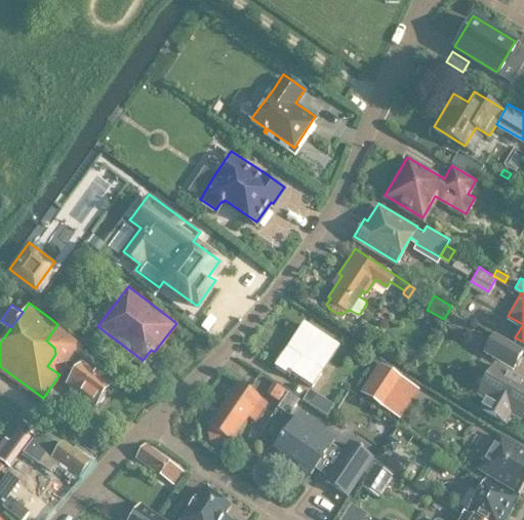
[(375,325),(366,319),(359,331),(369,336),(375,325)]
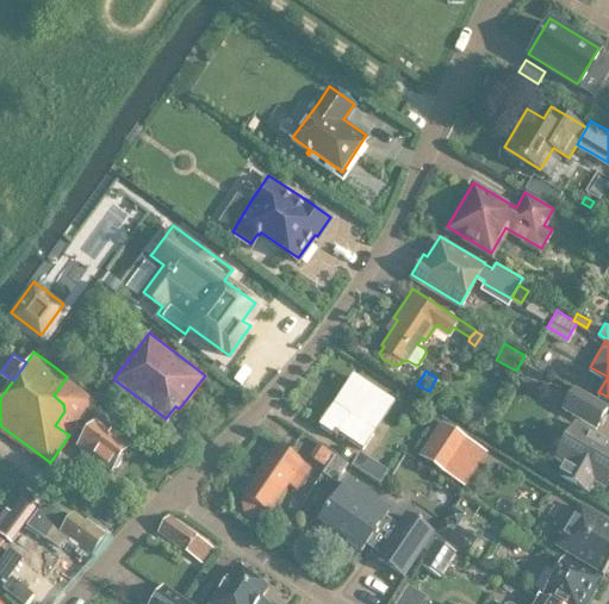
[(334,403),(319,423),(336,434),(340,430),(362,446),(373,430),(365,424),(385,394),(354,373),(343,388),(347,391),(337,405),(334,403)]
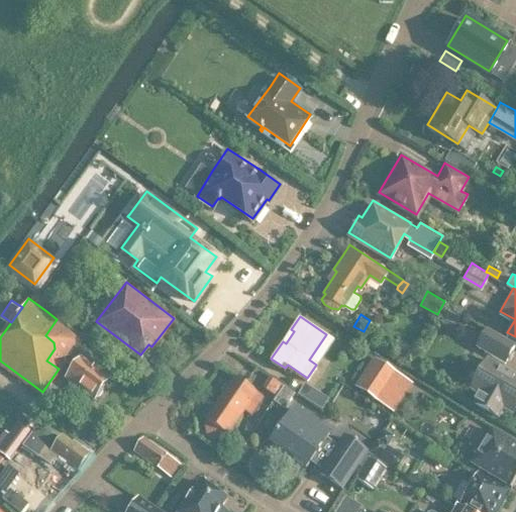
[(57,319),(45,335),(54,342),(55,348),(46,361),(59,369),(67,357),(75,365),(67,375),(94,396),(97,393),(99,392),(103,387),(103,385),(109,375),(95,365),(98,362),(76,344),(81,337),(57,319)]
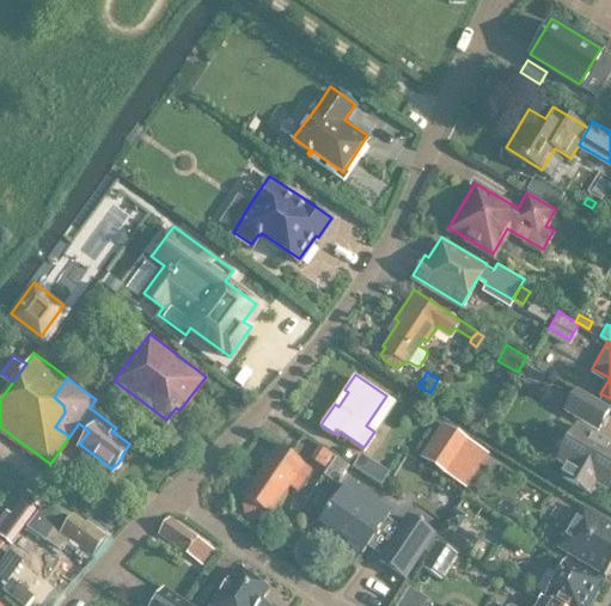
[(598,426),(610,405),(576,386),(564,406),(598,426)]
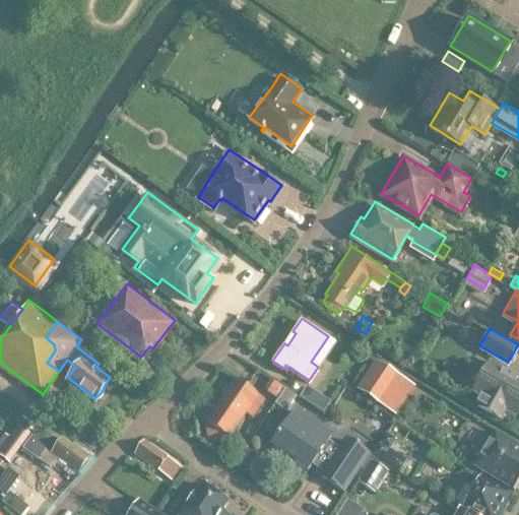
[(374,357),(355,386),(380,400),(398,372),(374,357)]
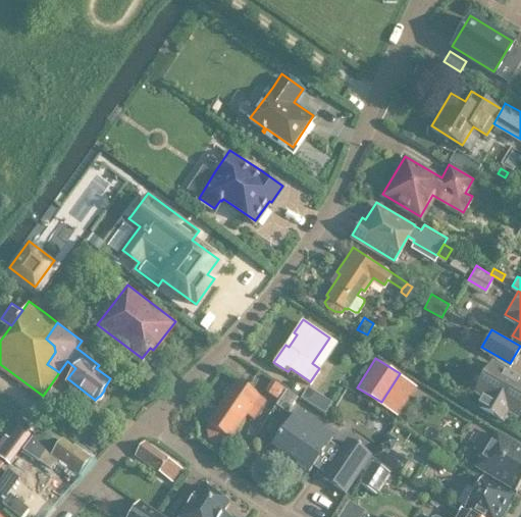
[(479,405),(503,417),(509,408),(519,413),(520,410),(520,374),(492,359),(475,389),(485,395),(479,405)]
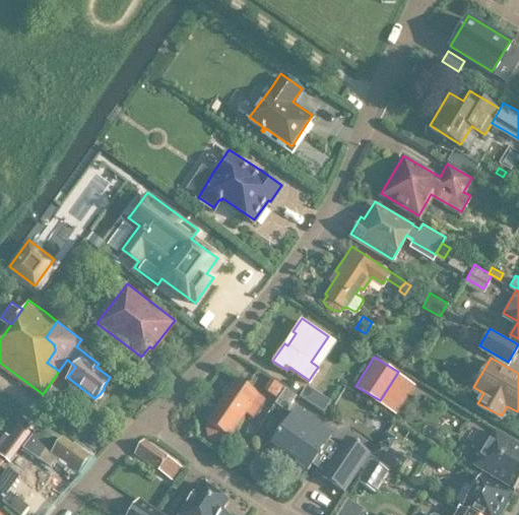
[(257,392),(235,377),(206,419),(209,421),(206,426),(207,434),(211,436),(219,435),(222,431),(230,435),(251,403),(257,406),(264,396),(257,392)]
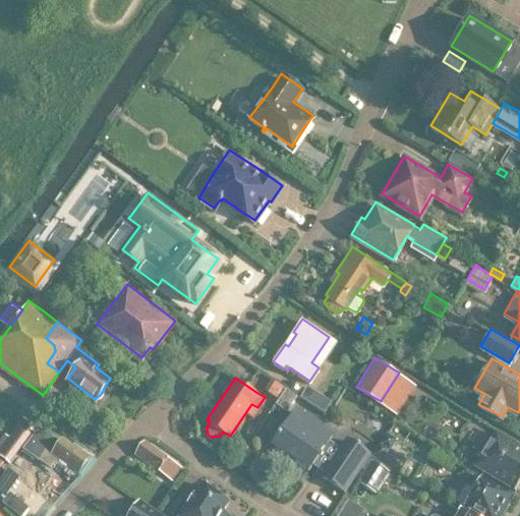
[(331,399),(307,384),(300,394),(325,409),(331,399)]
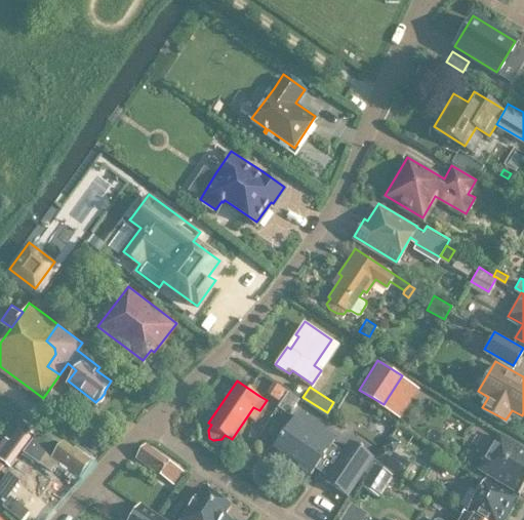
[(288,389),(278,403),(288,410),(298,396),(288,389)]
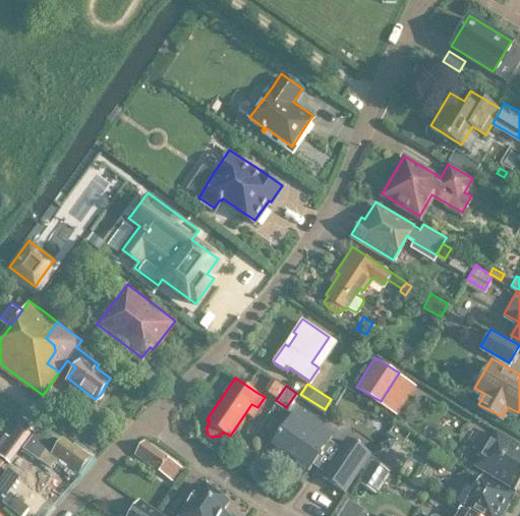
[(289,419),(273,444),(307,468),(312,461),(323,468),(320,472),(345,491),(371,451),(346,434),(338,446),(329,440),(332,434),(297,408),(289,419)]
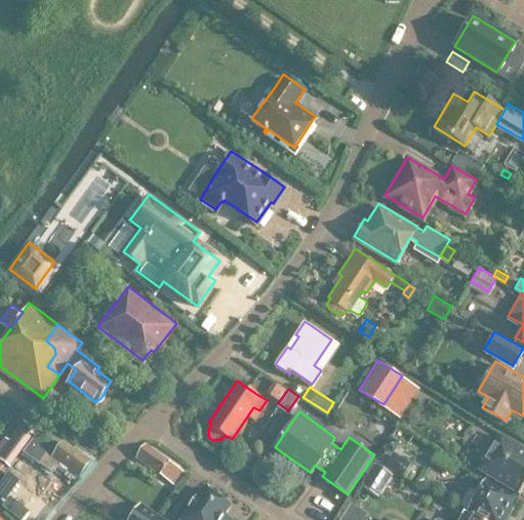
[(36,427),(26,418),(9,439),(19,447),(36,427)]
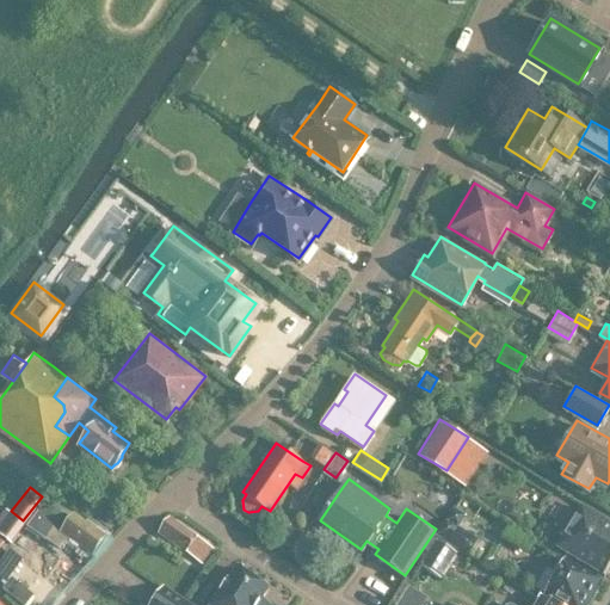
[(60,547),(67,535),(92,553),(105,535),(73,511),(69,514),(45,498),(28,524),(36,529),(60,547)]
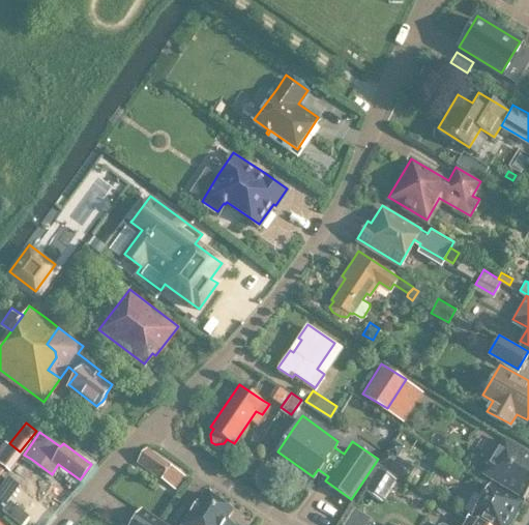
[(406,477),(413,465),(398,455),(404,444),(392,437),(378,461),(406,477)]
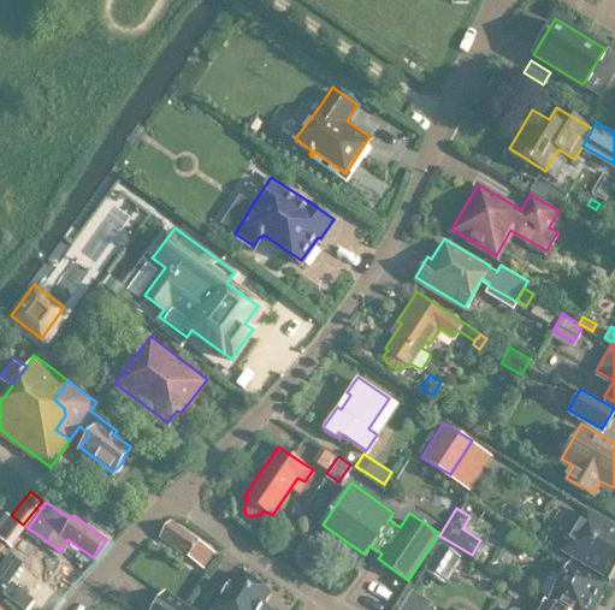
[(562,550),(608,579),(614,567),(614,527),(586,510),(562,550)]
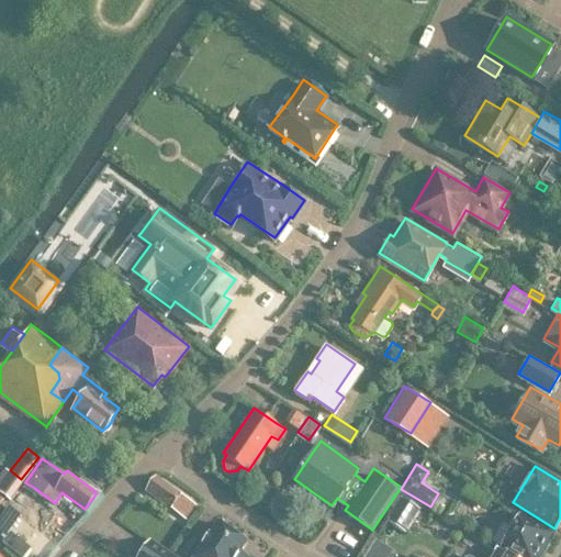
[(156,472),(146,487),(184,515),(195,501),(156,472)]
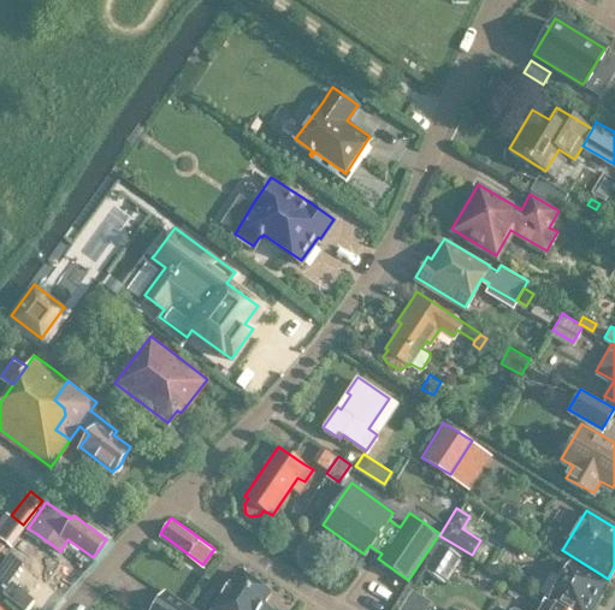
[(445,579),(460,554),(441,542),(425,567),(445,579)]
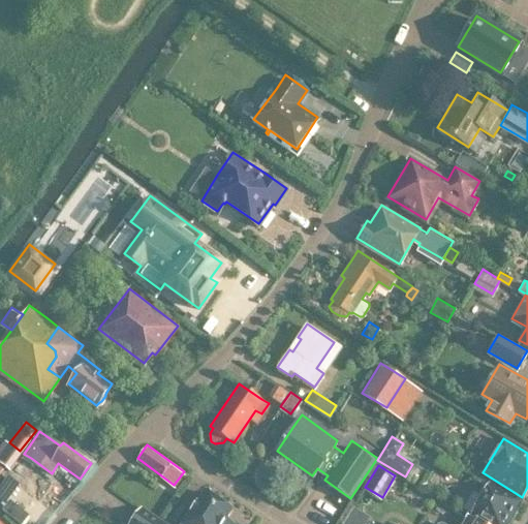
[(13,467),(0,488),(0,495),(8,501),(26,475),(22,472),(13,467)]
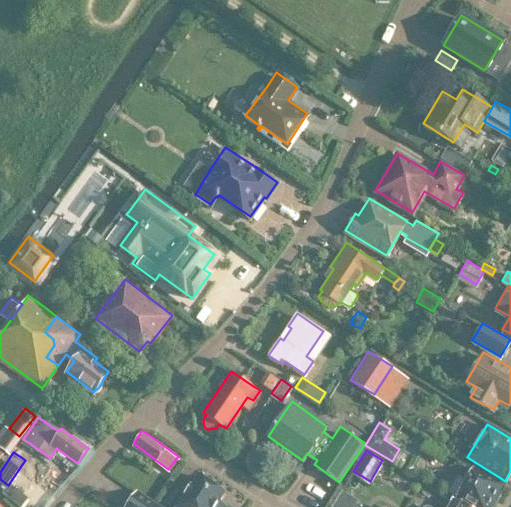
[(473,466),(456,495),(476,506),(489,506),(503,484),(473,466)]
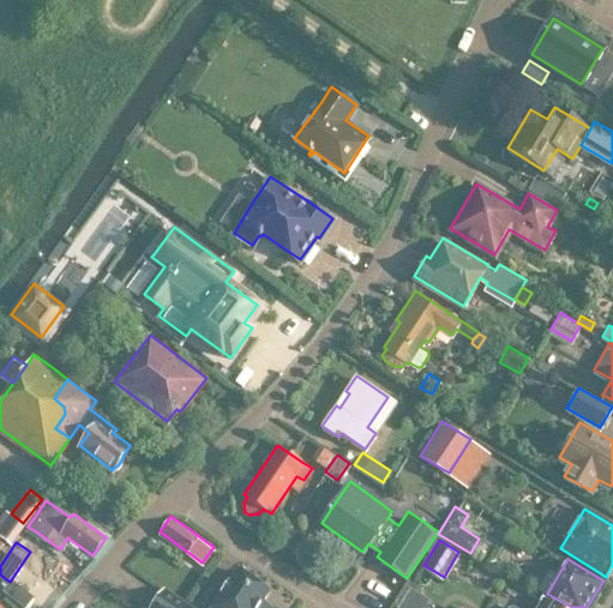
[(238,566),(211,606),(214,607),(271,607),(274,606),(263,597),(270,588),(238,566)]
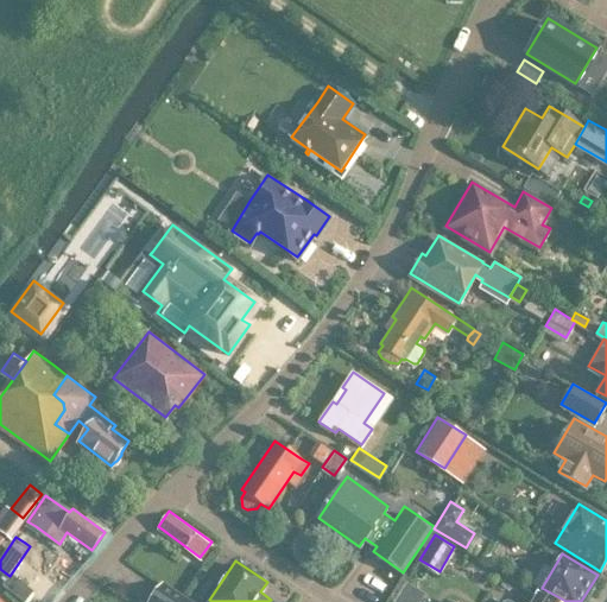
[(163,582),(149,601),(177,601),(182,596),(163,582)]
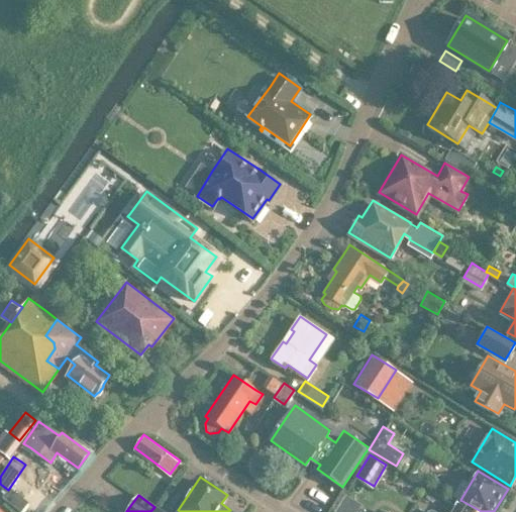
[(424,511),(473,511),(455,502),(449,511),(445,511),(438,507),(437,509),(431,506),(428,507),(424,511)]
